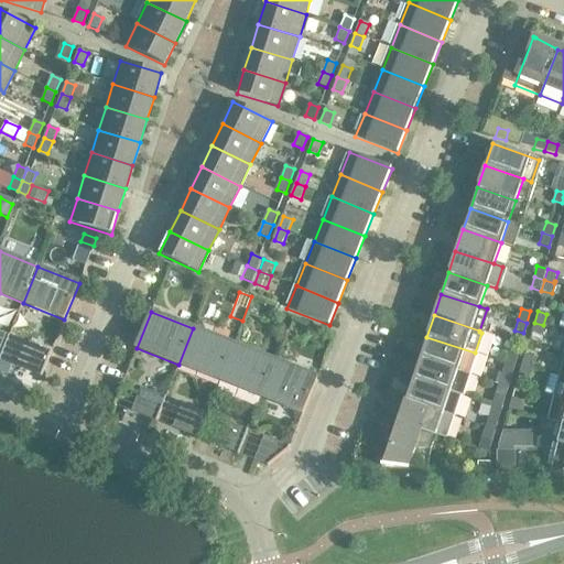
[(540,336),(543,325),(534,323),(531,333),(540,336)]
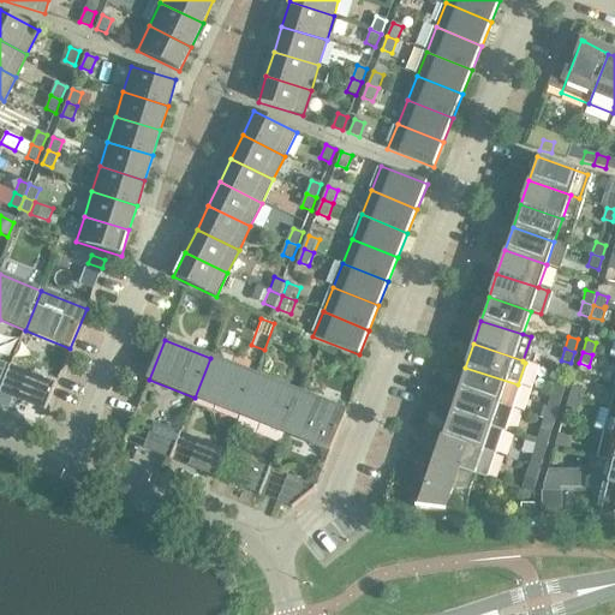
[(210,358),(195,398),(239,416),(256,375),(210,358)]
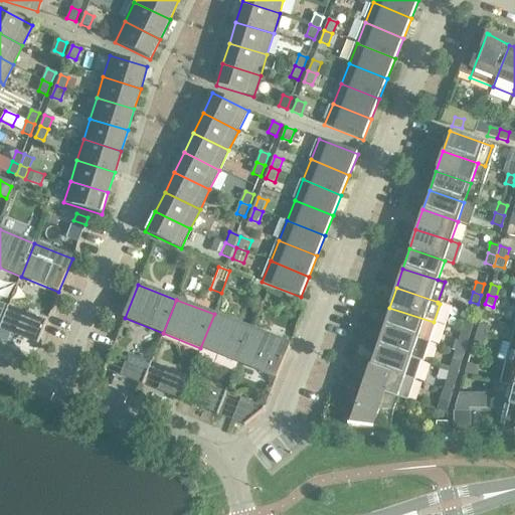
[(0,328),(0,329),(9,306),(8,306),(0,302),(0,328)]
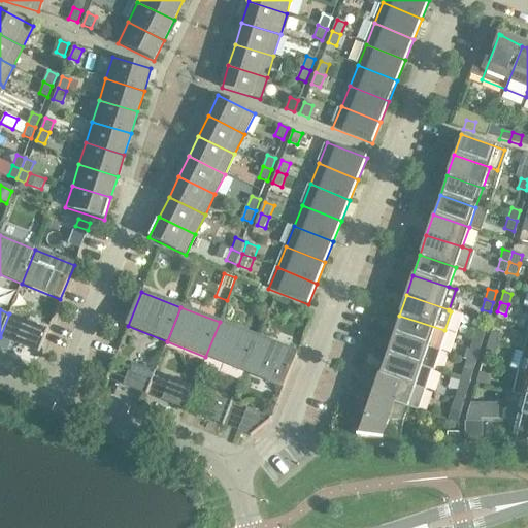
[(399,316),(392,335),(437,350),(444,330),(399,316)]
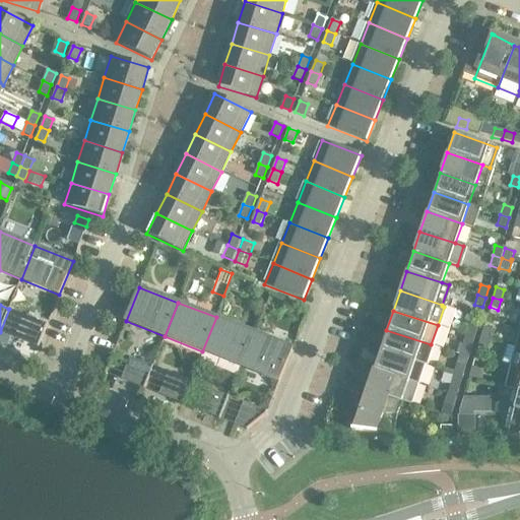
[(37,346),(39,347),(48,324),(47,324),(23,315),(15,337),(38,346),(37,346)]
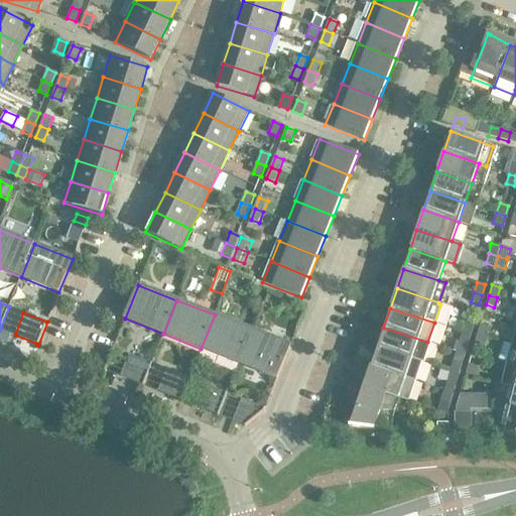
[(252,330),(215,314),(201,349),(239,364),(252,330)]
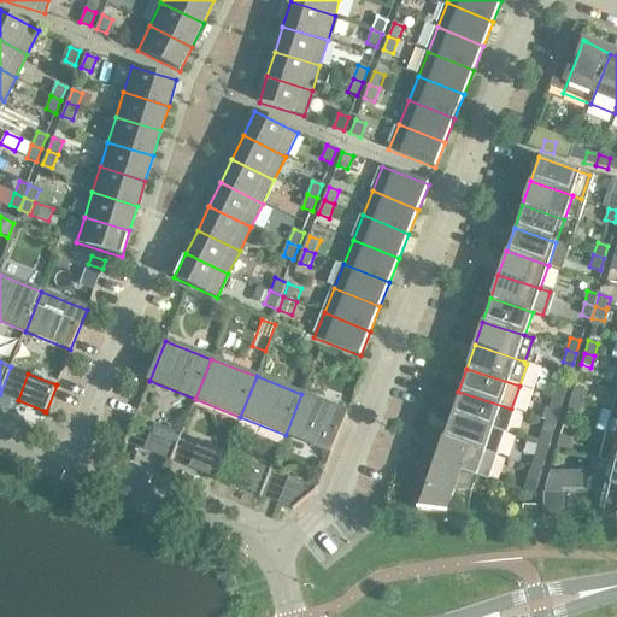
[(553,398),(564,401),(568,389),(557,386),(553,398)]
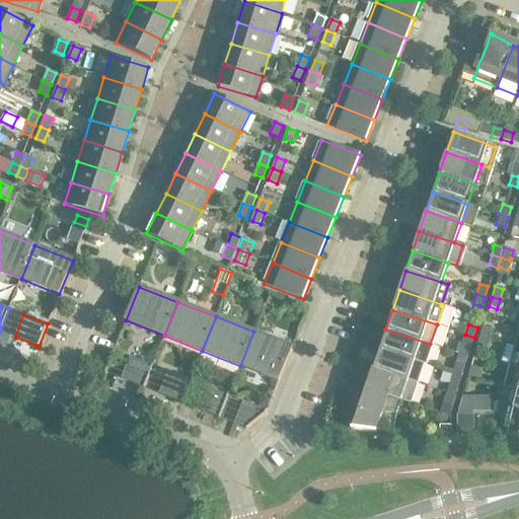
[(479,337),(490,340),(493,329),(483,326),(479,337)]
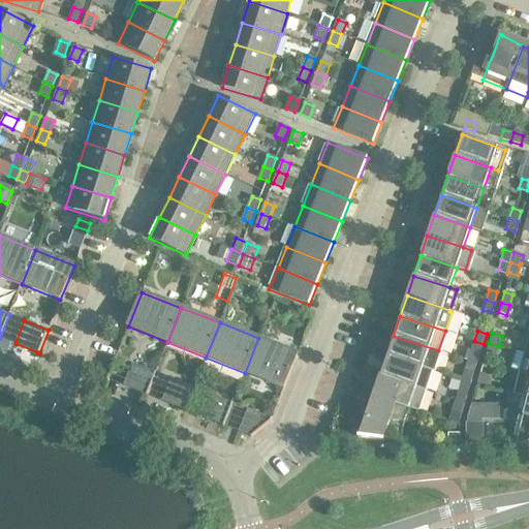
[(393,336),(386,355),(432,371),(438,350),(393,336)]
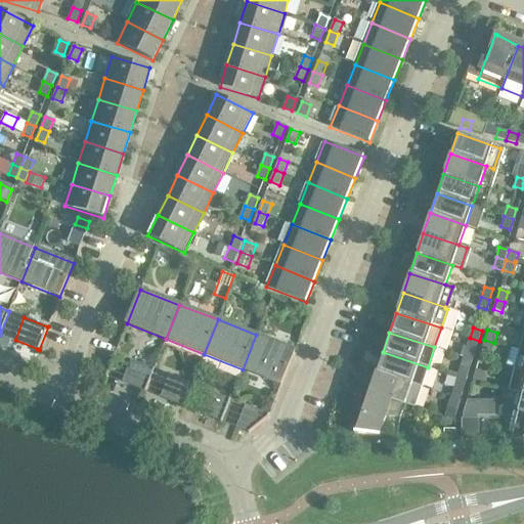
[(295,350),(256,335),(243,369),(281,385),(295,350)]
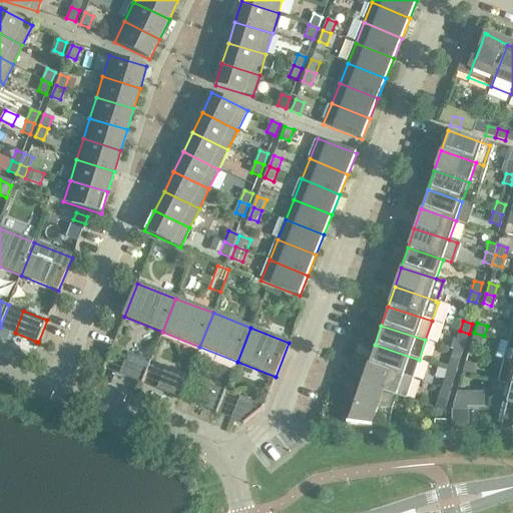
[(460,331),(454,350),(463,353),(469,334),(460,331)]
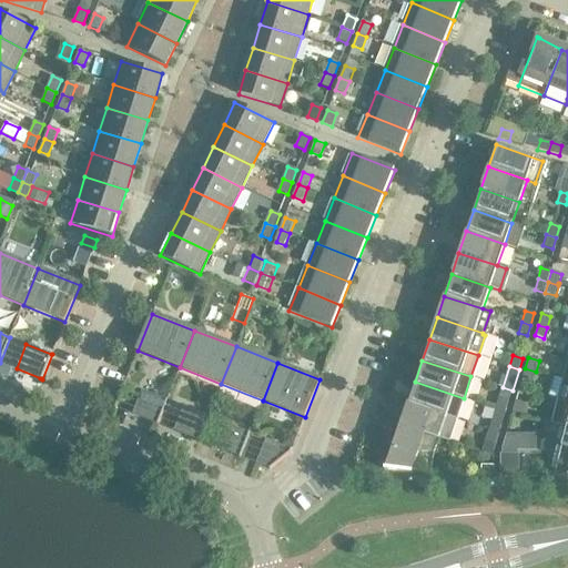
[(533,382),(536,372),(525,368),(521,378),(533,382)]
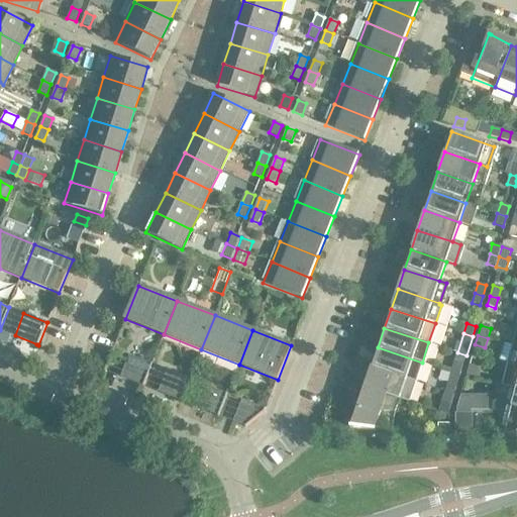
[(516,345),(513,344),(507,365),(516,367),(516,345)]
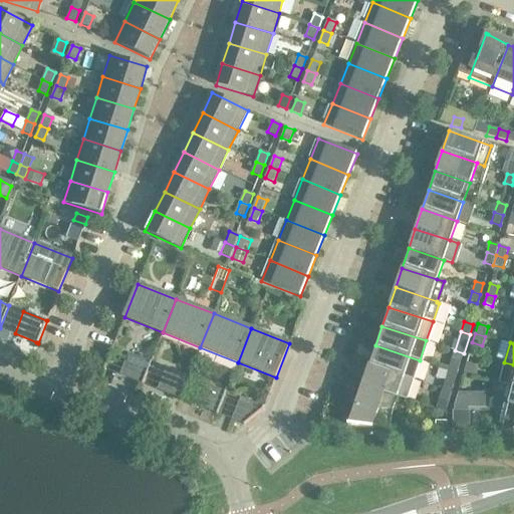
[(419,360),(420,360),(375,345),(368,364),(411,378),(417,360),(419,360)]
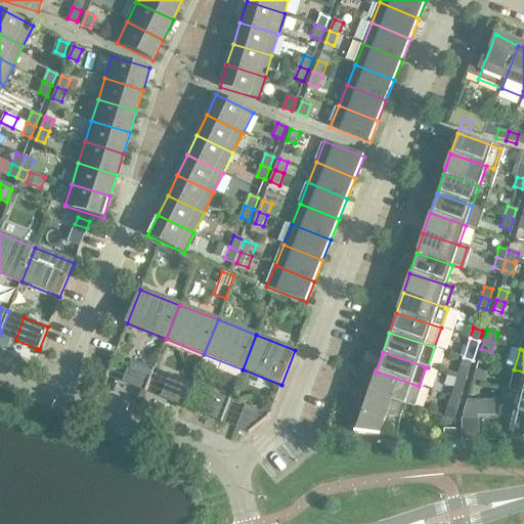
[(473,360),(464,357),(457,378),(467,381),(473,360)]
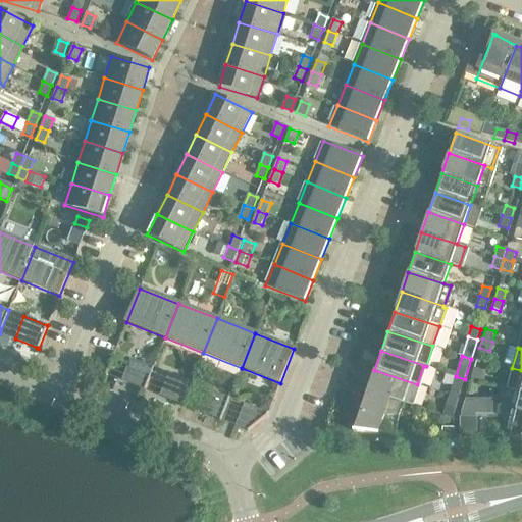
[(144,390),(145,390),(154,367),(153,367),(153,368),(131,359),(121,381),(144,389),(144,390)]
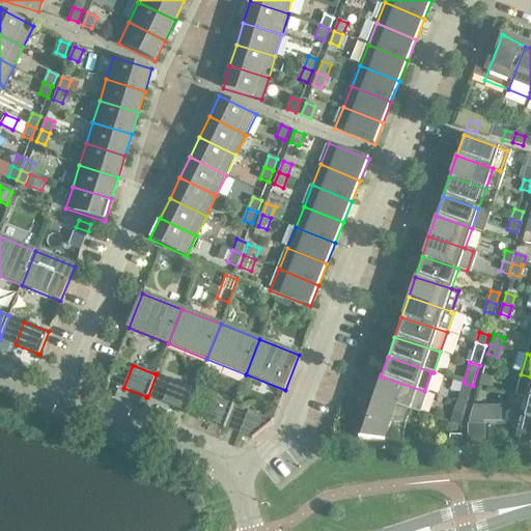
[(481,374),(479,385),(487,387),(491,378),(481,374)]
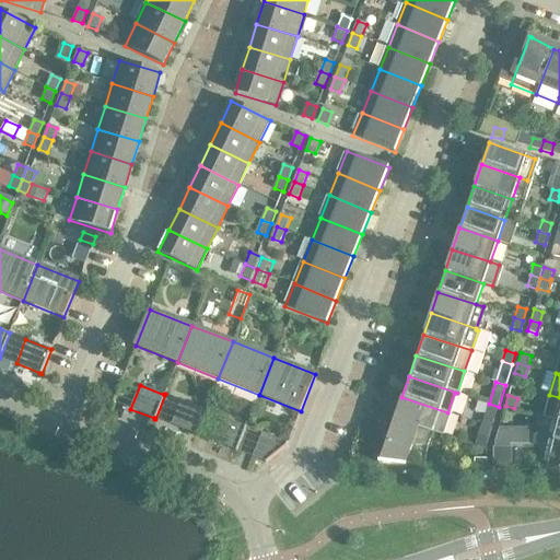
[(544,418),(557,421),(559,421),(559,397),(549,395),(544,418)]
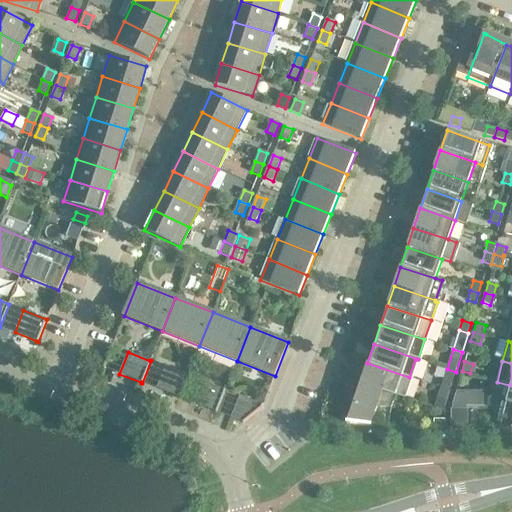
[(402,397),(409,377),(367,363),(361,383),(396,395),(402,397)]
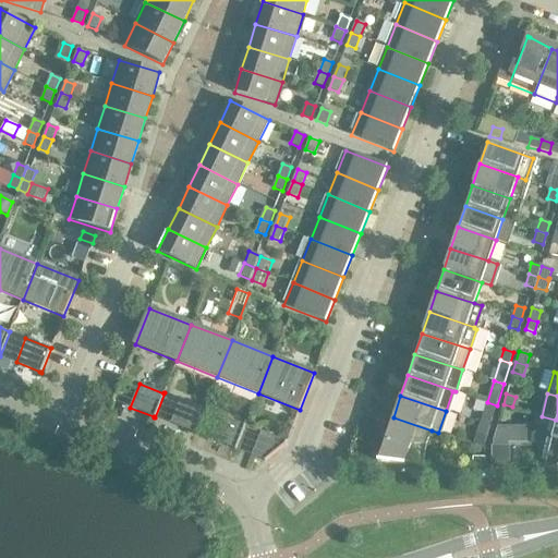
[(194,433),(195,434),(205,409),(204,408),(204,409),(180,400),(171,423),(194,433)]
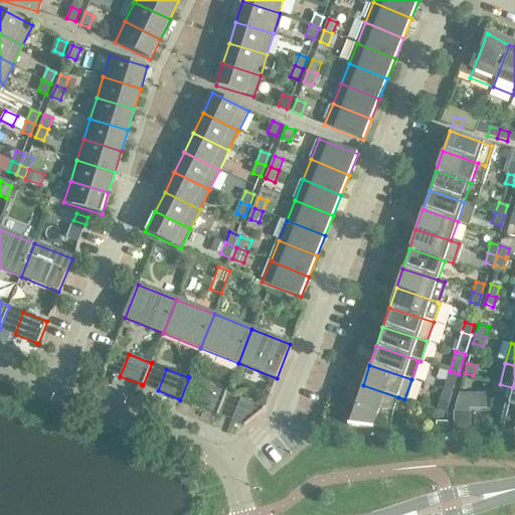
[(459,374),(450,371),(445,390),(454,393),(459,374)]
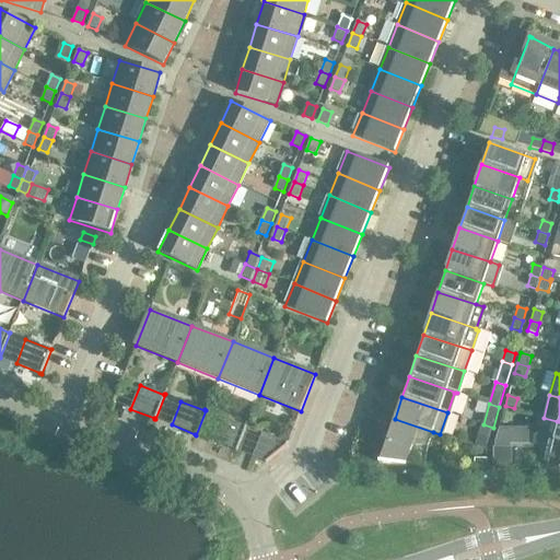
[(235,451),(236,452),(247,427),(245,427),(221,417),(212,441),(235,451)]
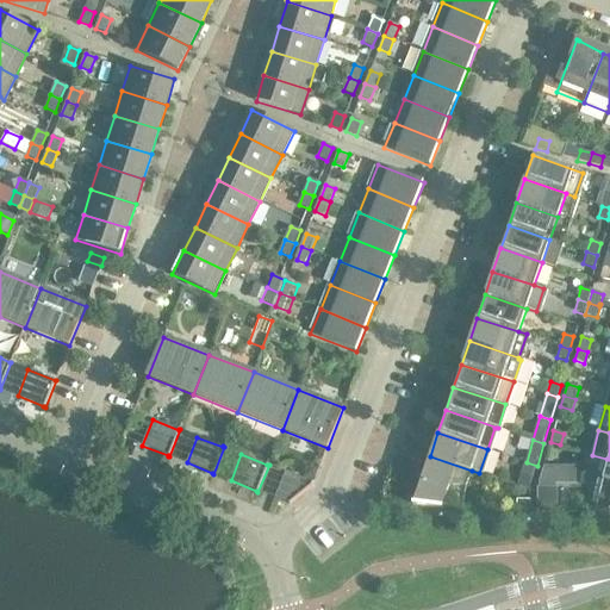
[(466,486),(472,471),(430,456),(414,503),(414,505),(442,508),(442,506),(449,485),(465,486),(466,486)]
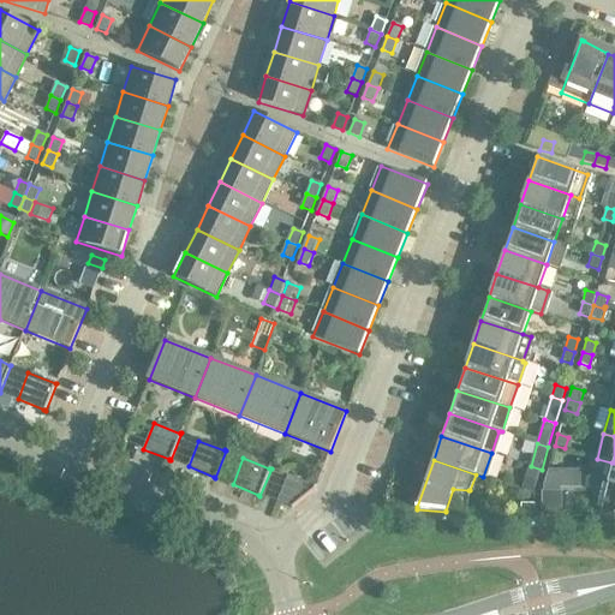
[(538,482),(542,470),(531,466),(527,478),(538,482)]
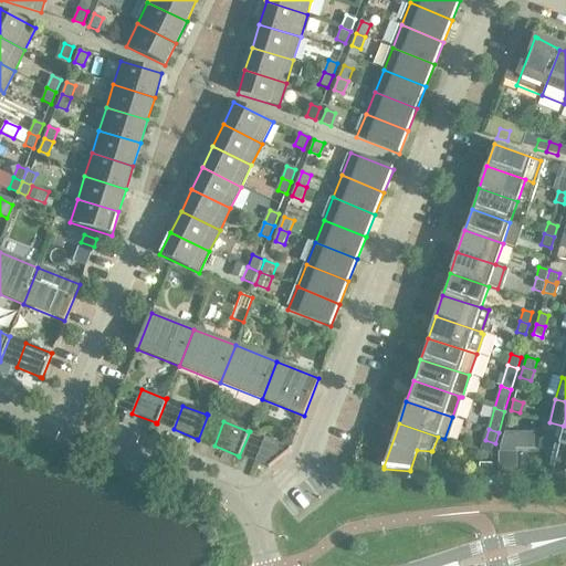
[(268,467),(269,468),(289,452),(291,448),(290,447),(290,448),(265,438),(255,462),(268,467)]
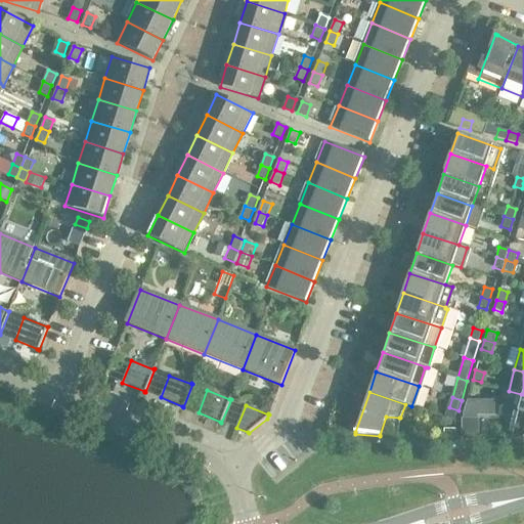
[(478,419),(462,420),(462,441),(478,441),(478,419)]
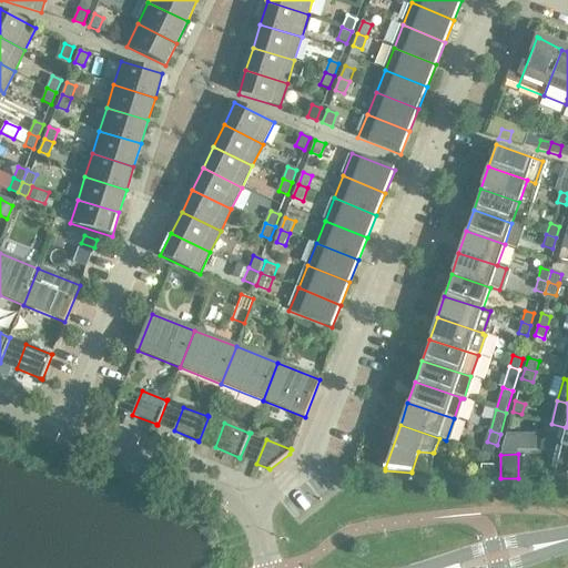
[(482,465),(482,477),(493,478),(493,465),(482,465)]
